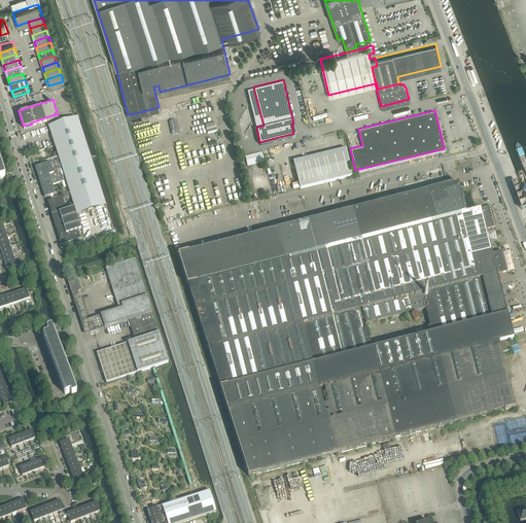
[(74,114),(47,123),(54,142),(57,152),(62,167),(91,158),(77,116),(77,113),(74,114)]
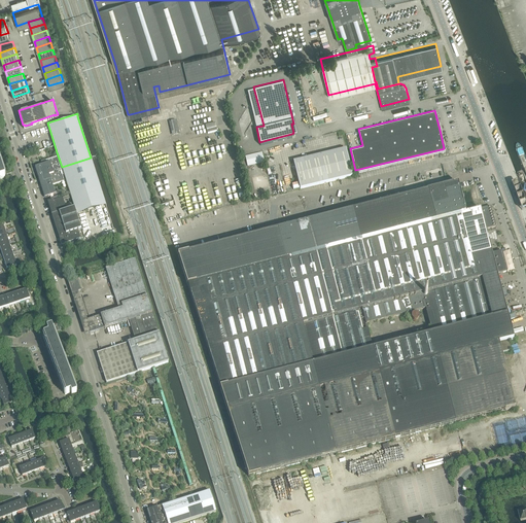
[(339,147),(292,159),(300,185),(351,173),(345,145),(344,144),(338,146),(339,147)]
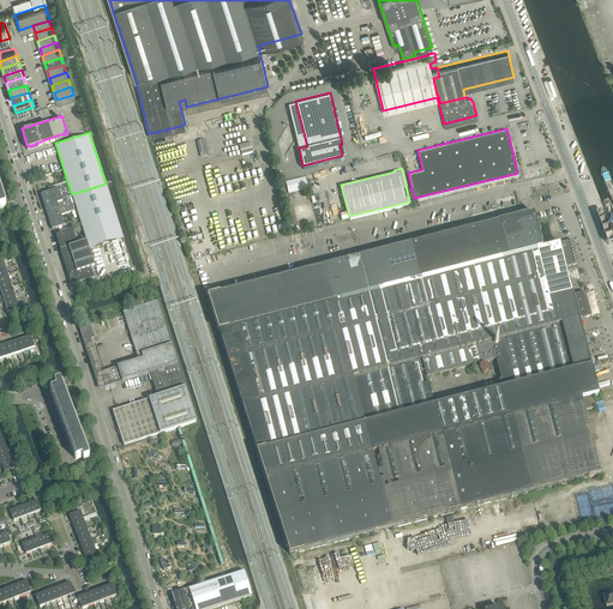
[(48,188),(40,191),(41,191),(44,203),(44,204),(52,225),(54,225),(64,222),(60,211),(76,206),(72,194),(66,178),(47,184),(48,188)]
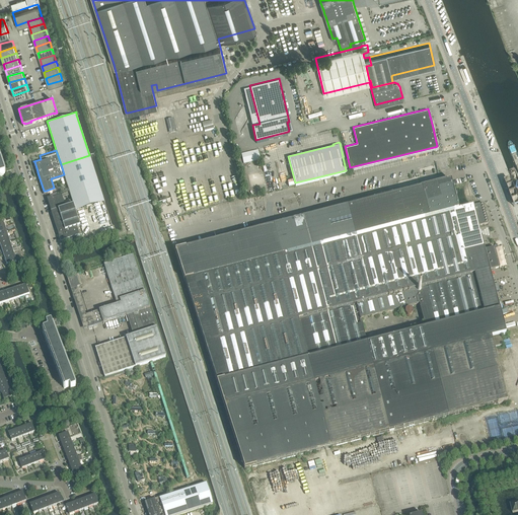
[(89,155),(61,164),(64,174),(72,201),(74,206),(79,205),(97,199),(102,197),(90,156),(89,155)]
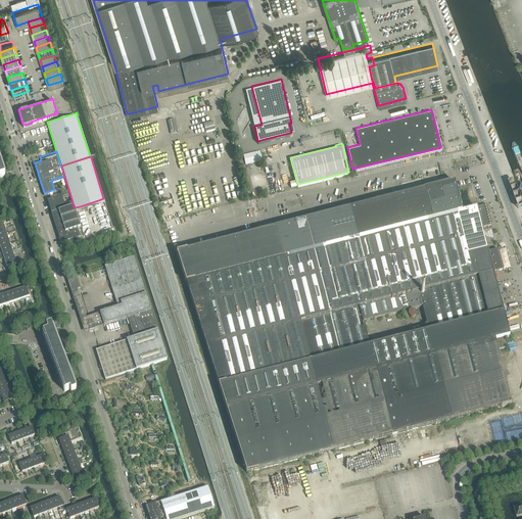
[(246,232),(226,237),(216,239),(191,245),(176,249),(185,279),(186,279),(186,280),(188,284),(206,342),(206,344),(218,379),(218,380),(218,381),(226,406),(245,469),(273,462),(485,408),(510,402),(507,386),(496,346),(507,344),(504,334),(509,333),(509,332),(503,309),(494,278),(492,269),(503,266),(497,246),(487,248),(481,224),(490,222),(485,201),(476,204),(461,208),(454,178),(451,179),(443,181),(439,182),(430,184),(429,185),(428,184),(428,185),(424,186),(353,203),(304,217),(266,227),(246,232)]
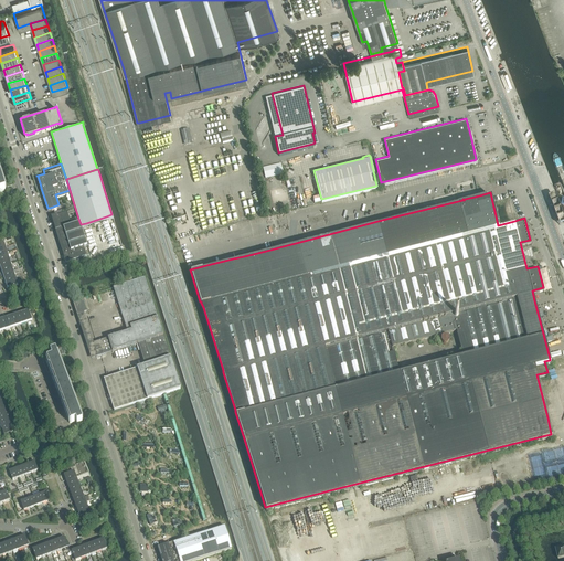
[(66,208),(50,213),(51,214),(54,226),(71,221),(66,208)]
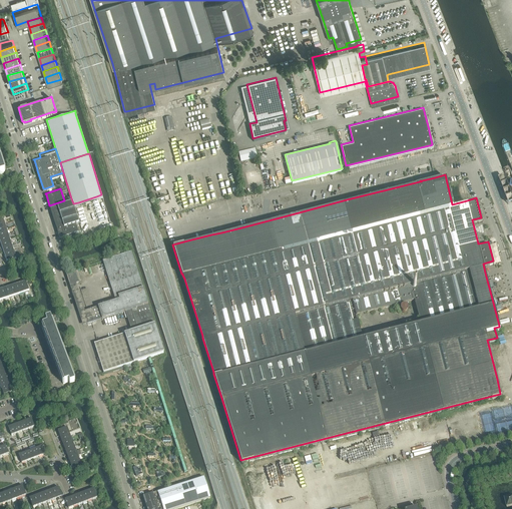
[(56,220),(57,224),(55,225),(59,234),(68,231),(81,227),(71,198),(49,205),(54,221),(56,220)]
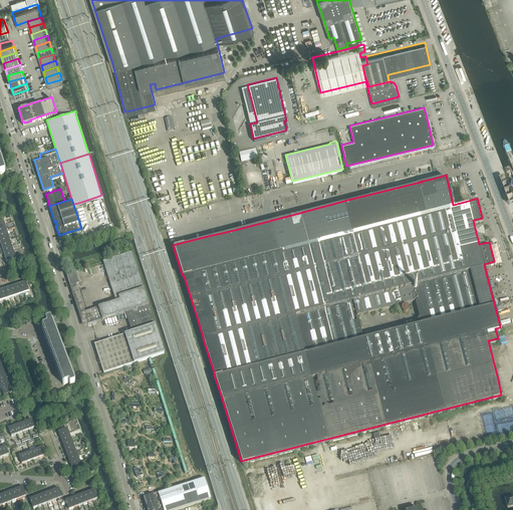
[(114,298),(97,304),(101,316),(124,309),(131,329),(154,321),(148,301),(143,286),(131,249),(102,258),(114,298)]
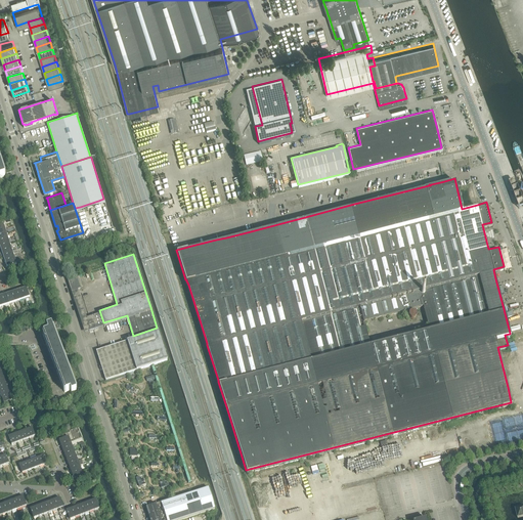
[(13,255),(4,258),(6,263),(15,260),(13,255)]
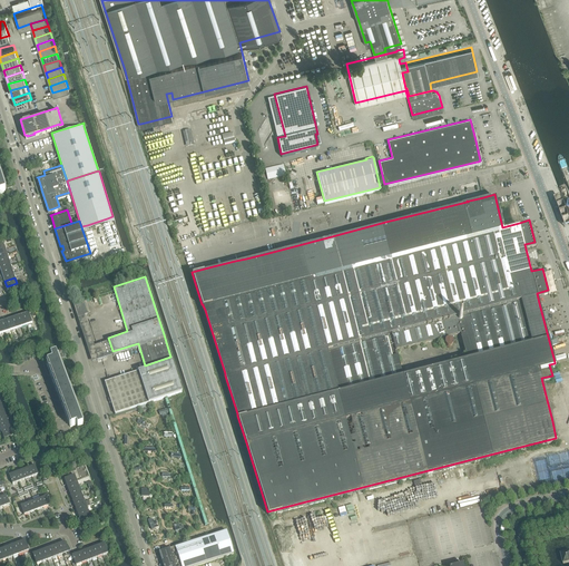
[(82,296),(75,299),(79,313),(87,311),(82,296)]
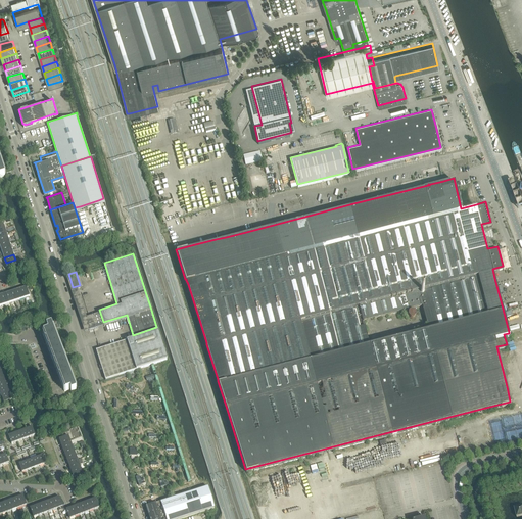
[(26,283),(20,285),(24,294),(29,293),(26,283)]
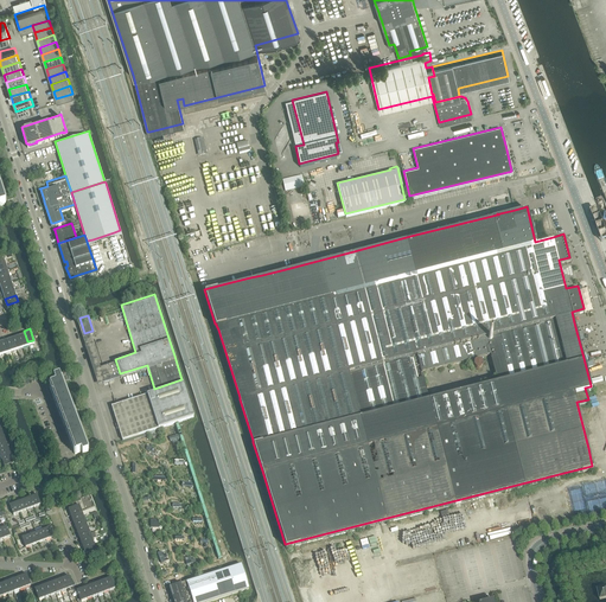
[(108,362),(97,364),(102,379),(113,376),(108,362)]
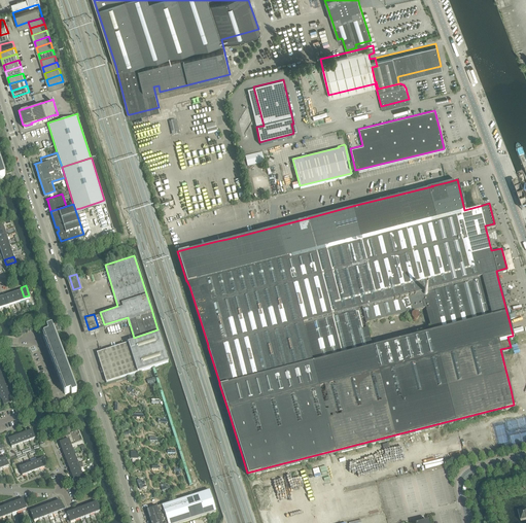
[(43,332),(43,333),(42,333),(64,391),(65,390),(70,389),(71,391),(75,390),(75,388),(76,388),(63,353),(66,352),(64,349),(62,350),(53,323),(46,325),(47,330),(43,332)]
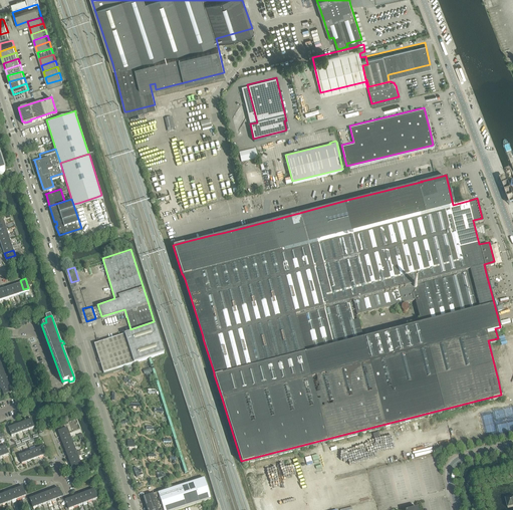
[(131,329),(93,341),(98,355),(129,345),(146,340),(159,336),(154,321),(131,329)]
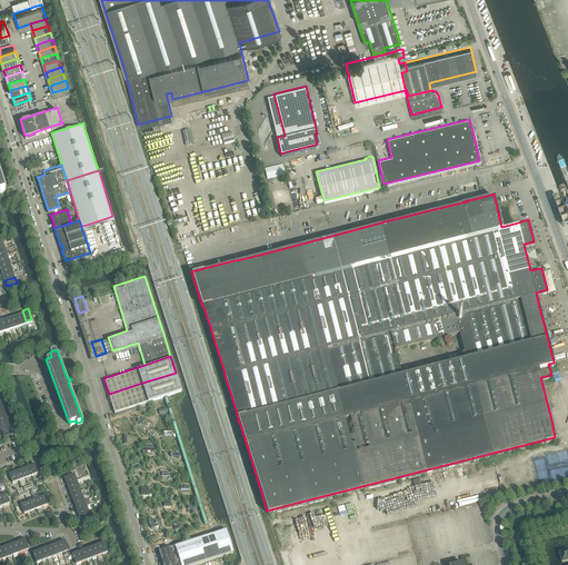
[(109,394),(107,395),(109,399),(110,398),(113,409),(129,405),(181,388),(176,373),(161,377),(142,383),(109,394)]
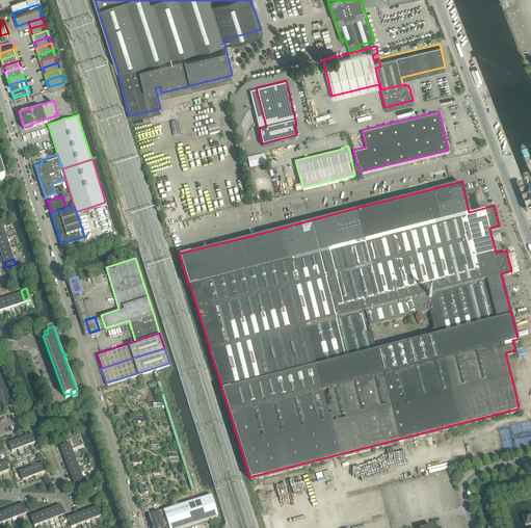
[(129,388),(127,391),(136,396),(138,394),(129,388)]
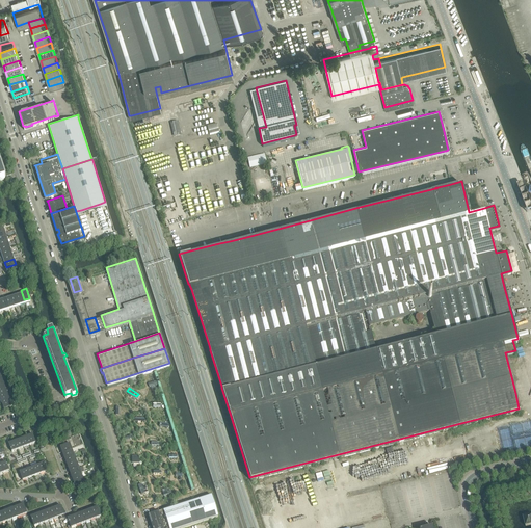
[(7,391),(0,393),(0,397),(1,400),(9,397),(7,391)]
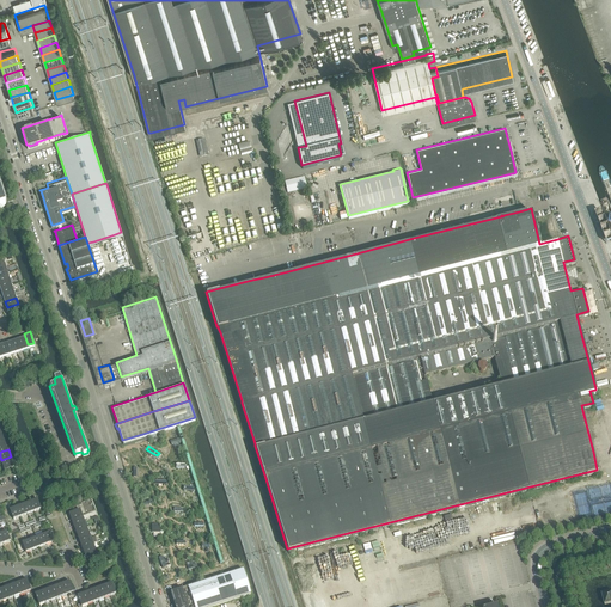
[(13,463),(11,457),(1,460),(4,466),(13,463)]
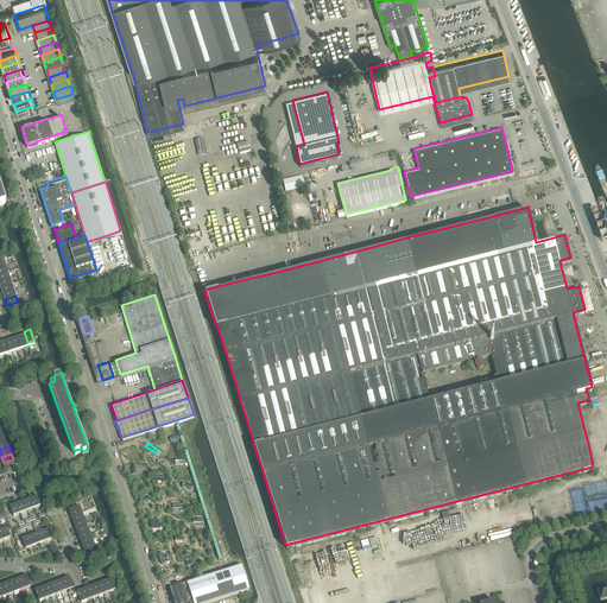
[(36,492),(30,494),(33,503),(39,501),(36,492)]
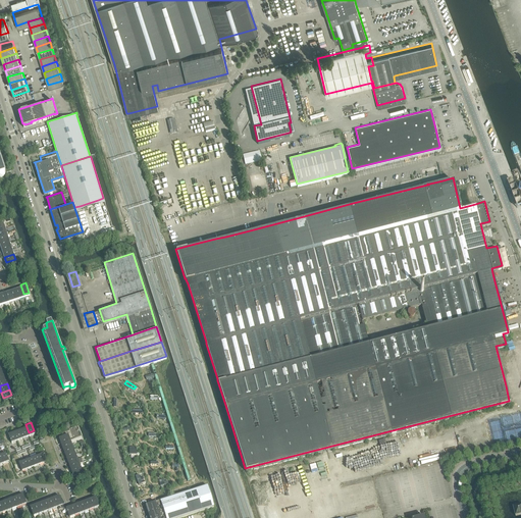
[(25,424),(19,427),(22,435),(29,432),(25,424)]
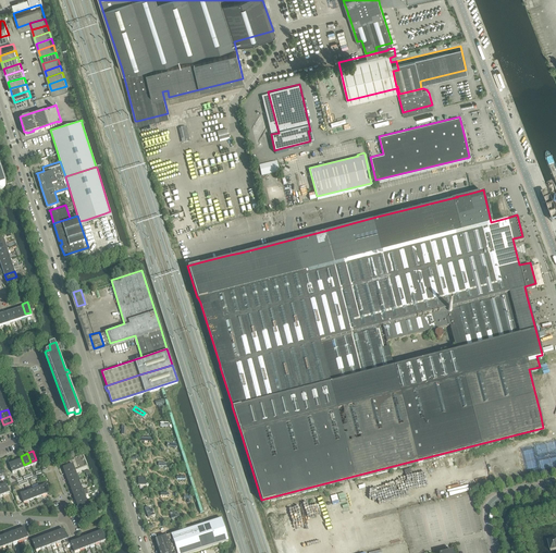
[(21,456),(14,458),(17,467),(24,465),(21,456)]
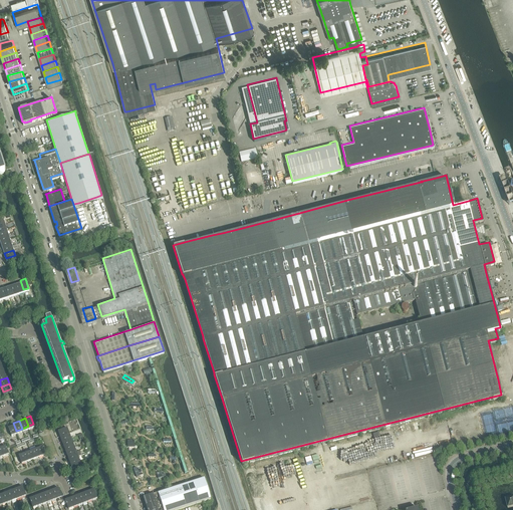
[(13,423),(7,425),(10,433),(16,431),(13,423)]
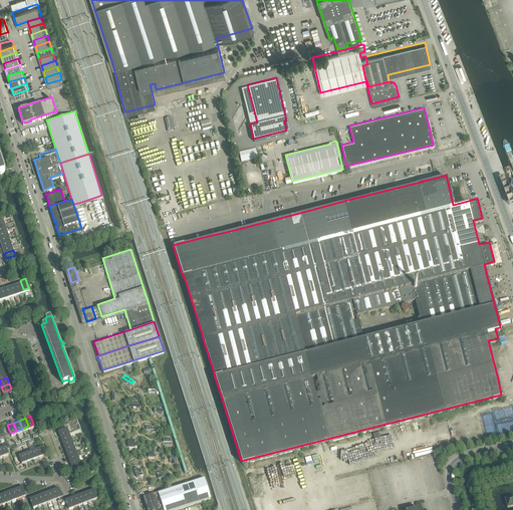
[(57,428),(59,433),(68,430),(66,425),(57,428)]
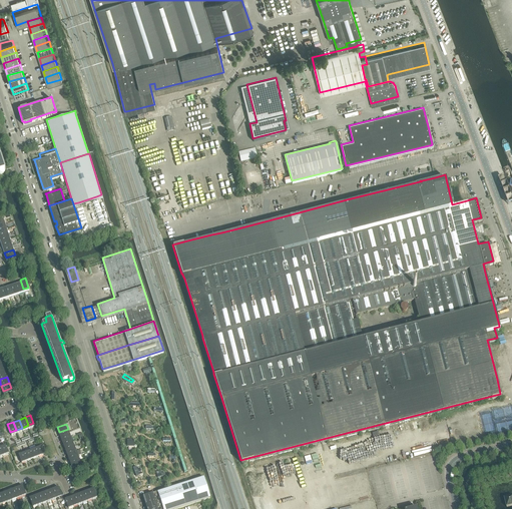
[(59,432),(60,437),(70,433),(68,429),(59,432)]
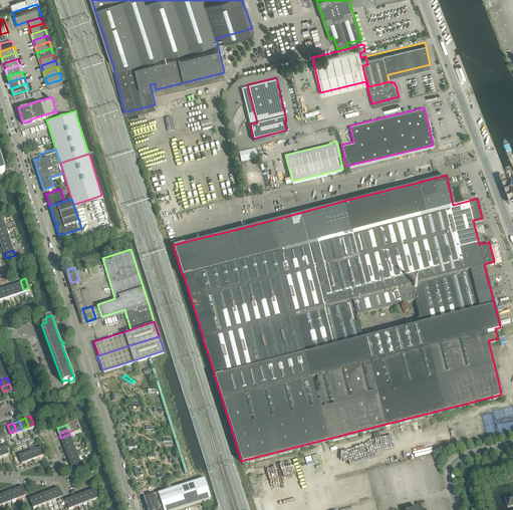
[(70,434),(60,438),(62,443),(71,439),(70,434)]
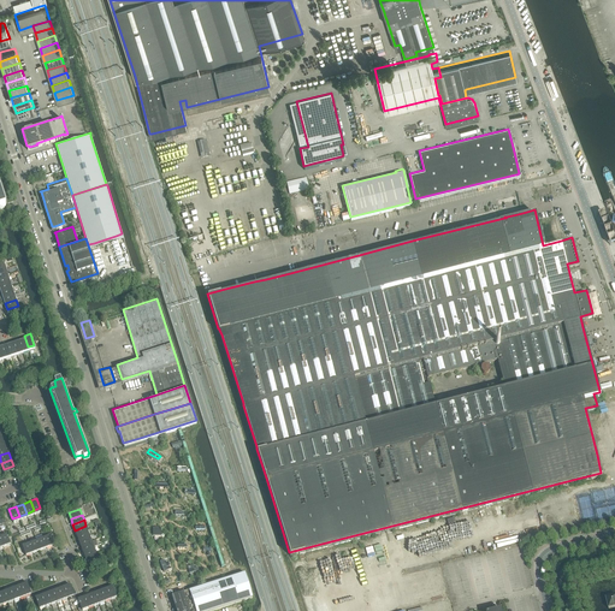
[(75,531),(77,535),(88,532),(86,526),(75,531)]
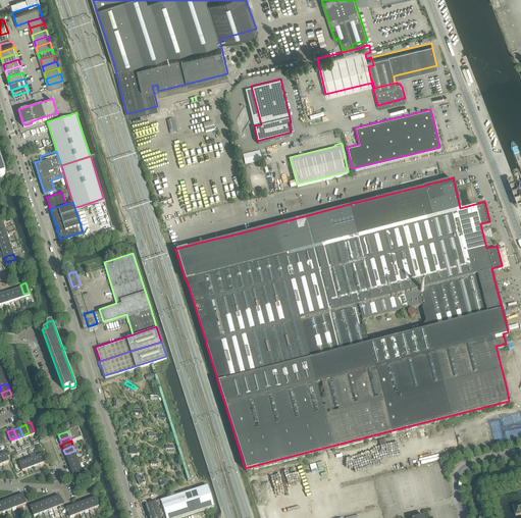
[(5,450),(0,452),(0,455),(2,460),(8,458),(5,450)]
